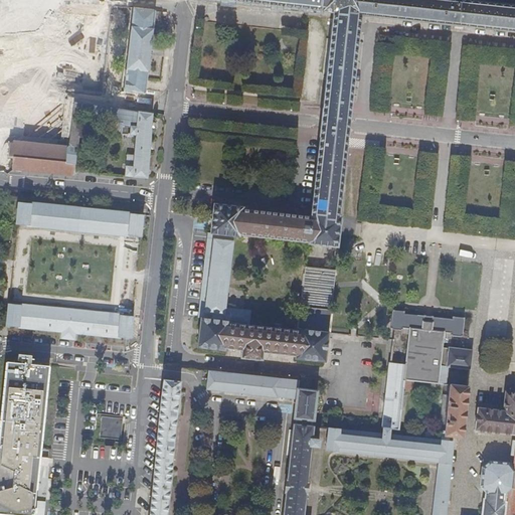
[(514,4),(474,0),(200,0),(216,2),(329,14),(328,23),(319,103),(318,115),(317,123),(316,129),(307,216),(293,215),(262,211),(226,208),(209,206),(206,237),(229,240),(336,250),(338,234),(339,219),(336,219),(342,167),(344,154),(346,132),(346,126),(347,118),(349,106),(357,26),(358,18),(435,26),(460,29),(478,30),(514,34),(514,4)]
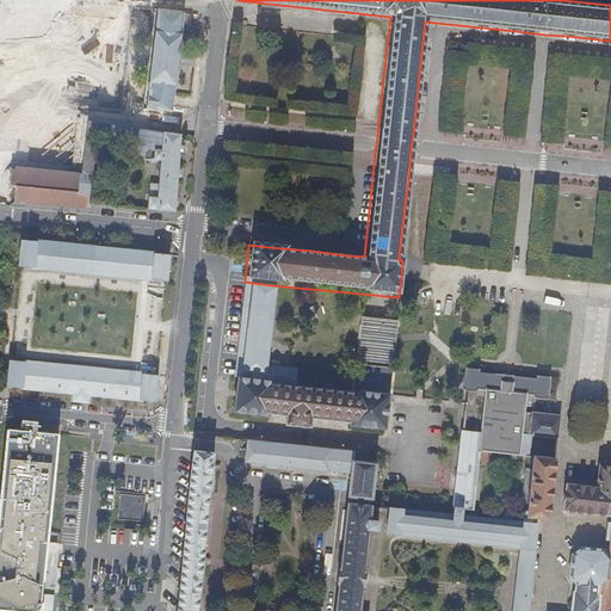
[(184,13),(160,11),(147,104),(147,109),(172,111),(183,25),(191,26),(192,16),(184,14),(184,13)]
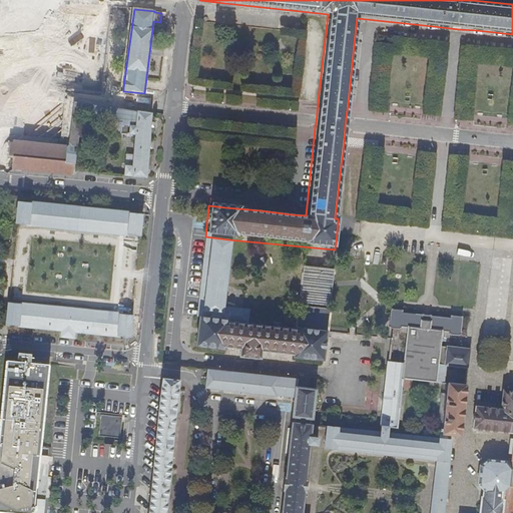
[(81,114),(83,103),(75,102),(70,145),(68,145),(67,148),(10,142),(10,143),(13,166),(13,168),(45,171),(74,174),(75,170),(80,170),(80,166),(75,165),(81,114)]
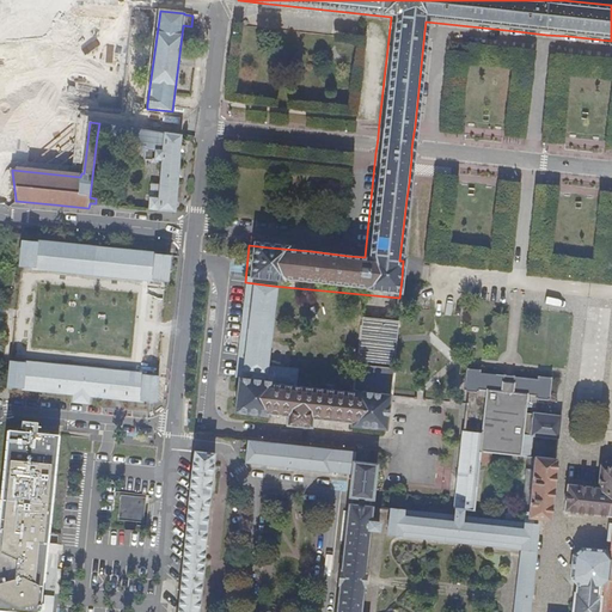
[(133,128),(130,144),(148,146),(146,161),(161,164),(159,188),(150,187),(148,210),(158,212),(158,210),(175,212),(181,135),(133,128)]
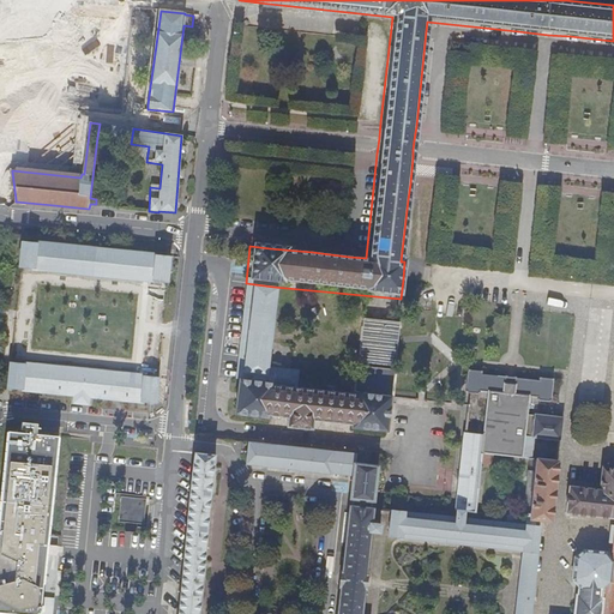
[(169,257),(22,241),(19,268),(92,275),(167,282),(169,257)]
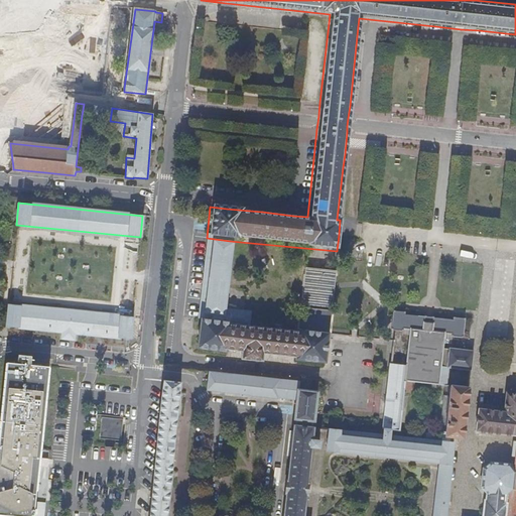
[(230,241),(207,238),(201,287),(197,321),(222,325),(230,241)]
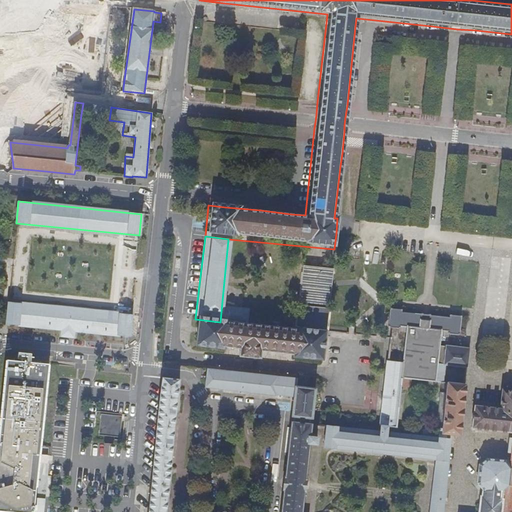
[(329,270),(300,267),(295,308),(325,311),(329,270)]
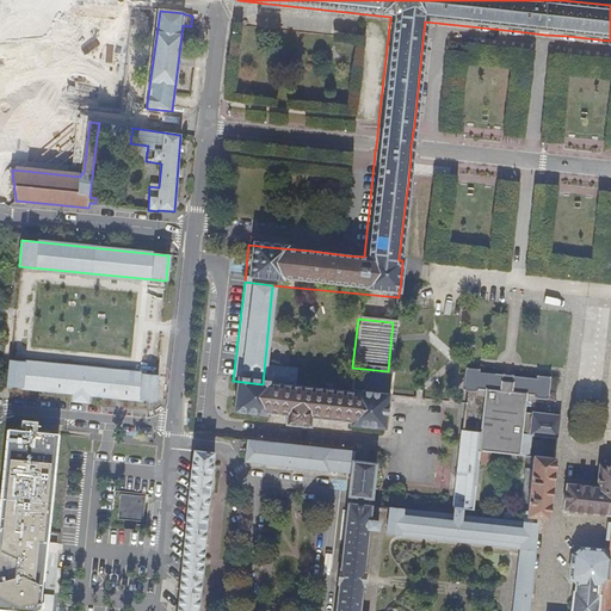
[(100,370),(10,360),(7,387),(74,393),(74,401),(86,402),(87,394),(154,401),(156,376),(100,370)]
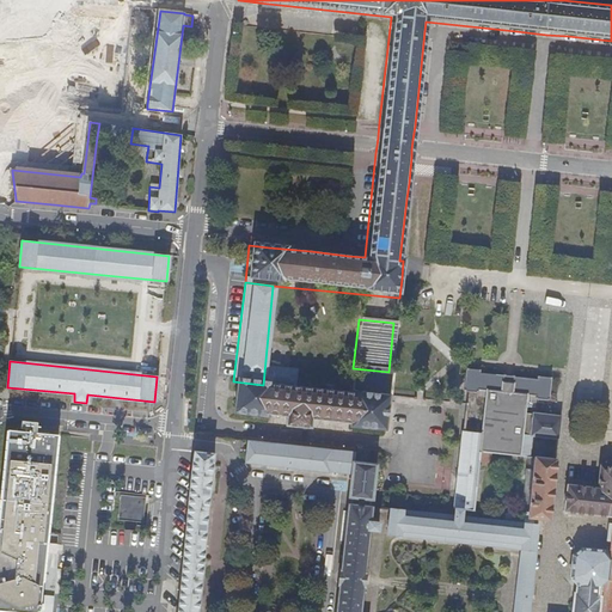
[(389,372),(353,368),(350,396),(385,399),(389,372)]
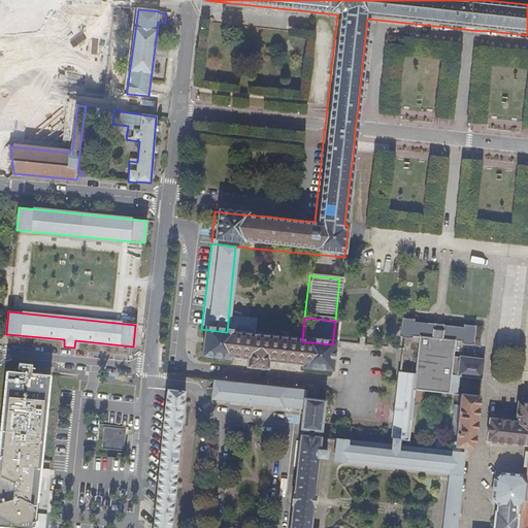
[(392,446),(336,439),(334,462),(450,474),(443,527),(455,527),(461,475),(463,453),(459,453),(460,448),(473,449),(479,397),(460,395),(457,394),(459,376),(481,378),(484,359),(481,358),(481,360),(452,357),(454,347),(462,348),(462,344),(473,345),(475,326),(463,325),(463,328),(443,326),(443,325),(433,324),(414,322),(414,320),(402,319),(400,338),(411,339),(410,342),(419,343),(416,373),(399,372),(392,440),(392,446)]
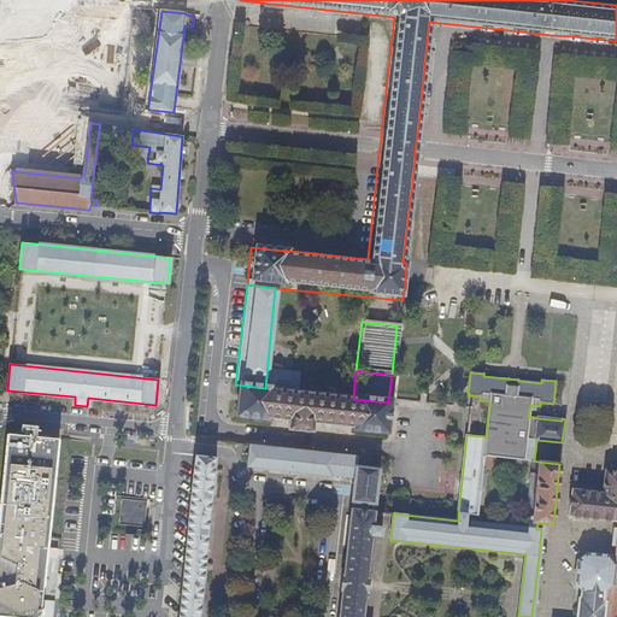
[(265,388),(235,385),(233,400),(230,425),(274,430),(335,438),(383,444),(386,423),(388,403),(353,399),(265,388)]
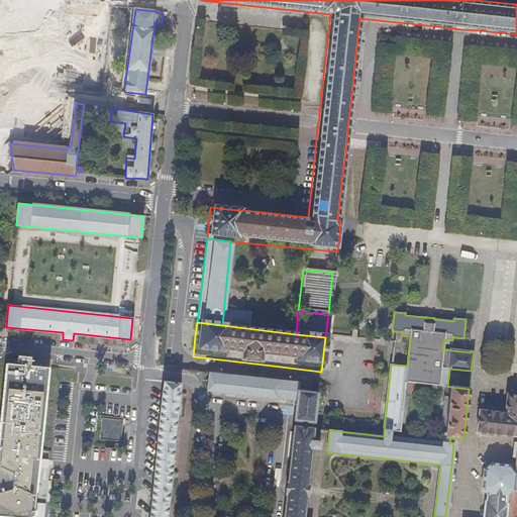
[(6,364),(0,426),(0,515),(15,516),(32,516),(38,458),(48,368),(6,364)]
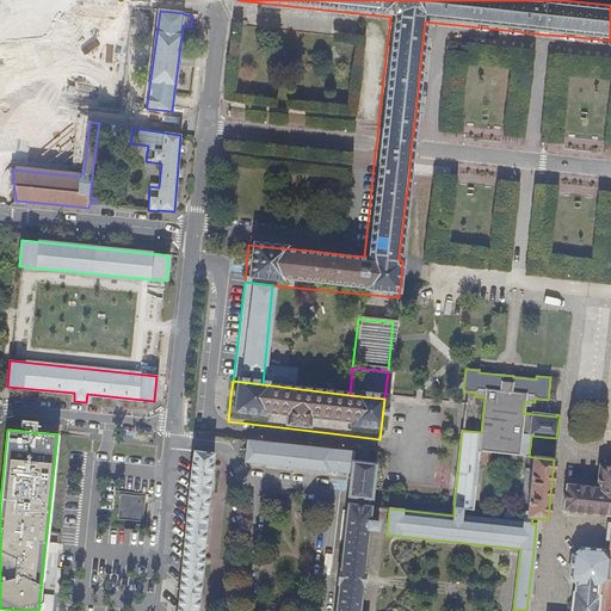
[(358,610),(362,587),(363,587),(364,572),(369,529),(377,530),(378,519),(370,518),(371,506),(369,506),(370,499),(372,500),(376,464),(353,462),(355,452),(283,444),(247,440),(245,462),(279,466),(327,471),(327,470),(351,474),(349,497),(350,497),(350,504),(347,504),(345,524),(340,569),(339,569),(338,585),(339,585),(335,610),(358,610)]
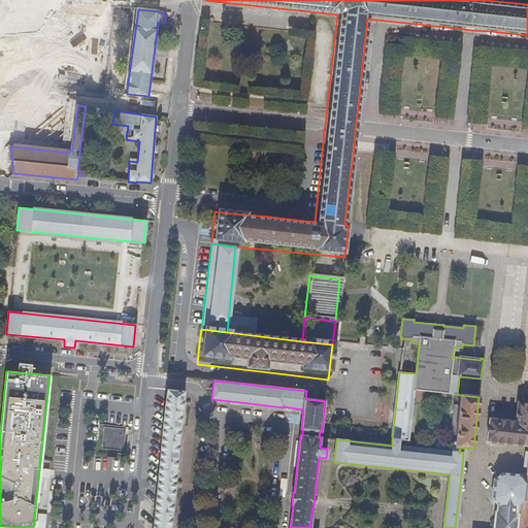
[(170,527),(185,391),(167,390),(153,527),(170,527)]
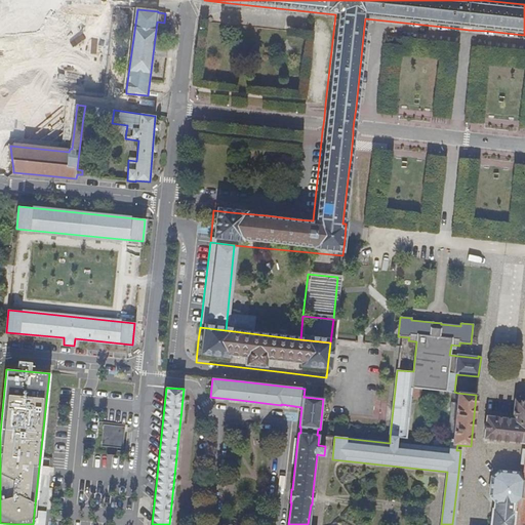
[(524,524),(524,400),(515,400),(513,419),(486,416),(483,439),(524,443),(524,455),(523,472),(524,472),(524,473),(518,472),(498,470),(490,477),(488,495),(494,502),(493,510),(492,510),(490,524),(524,524)]
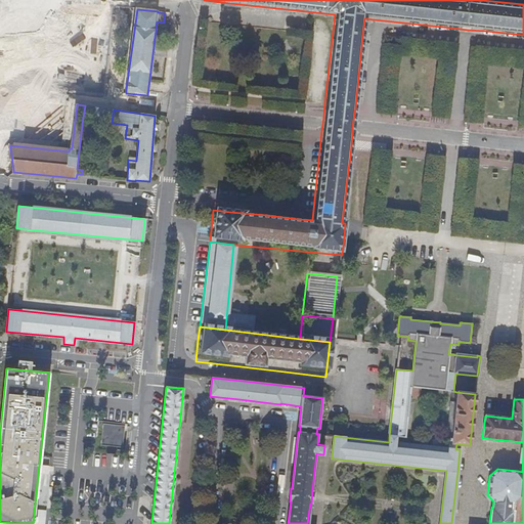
[(125,426),(102,424),(100,445),(122,448),(125,426)]
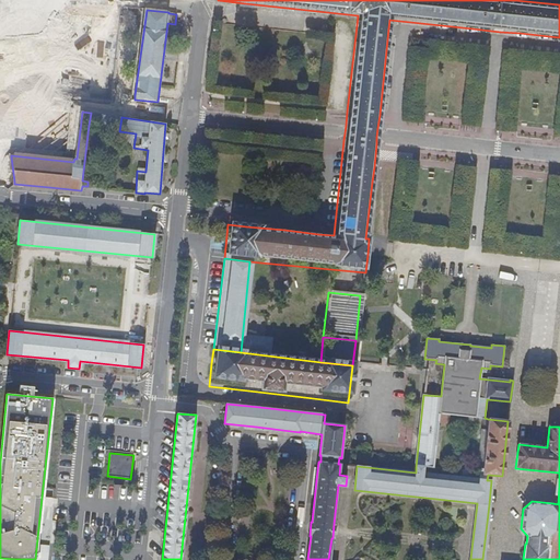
All buildings are outlined.
